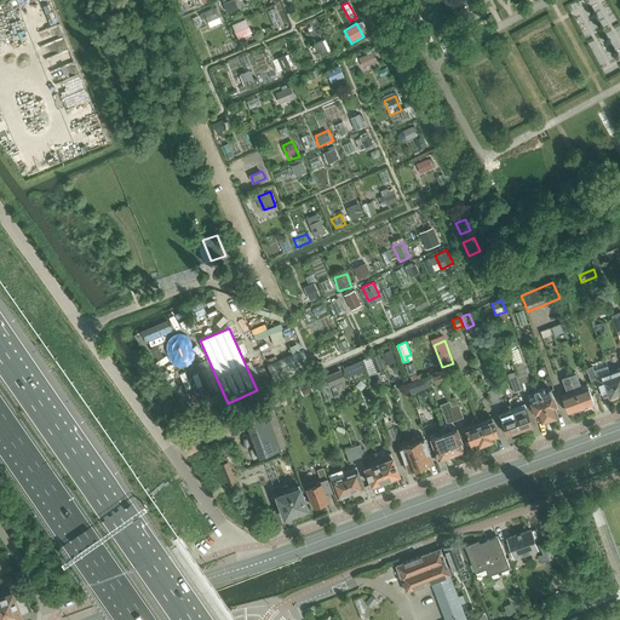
[(293,354),(268,366),(275,383),(311,367),(304,349),(300,350),(298,344),(291,348),(293,354)]
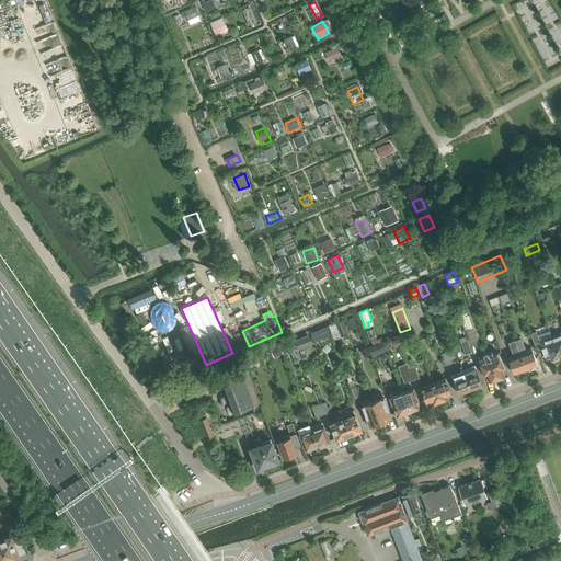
[(469,315),(460,318),(466,331),(473,328),(469,315)]
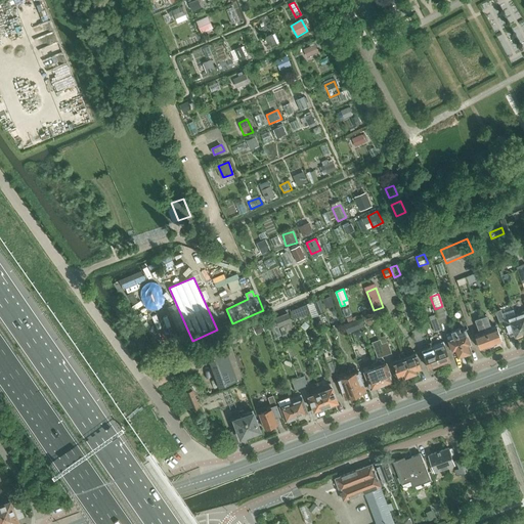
[(331,296),(322,299),(325,307),(334,304),(331,296)]
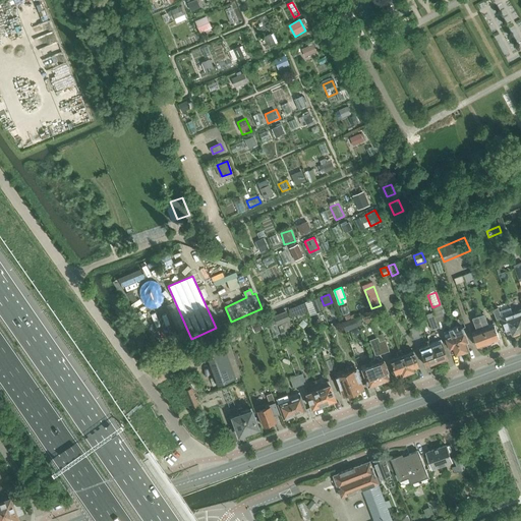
[(311,299),(305,302),(311,315),(317,313),(324,310),(319,297),(317,297),(311,299)]
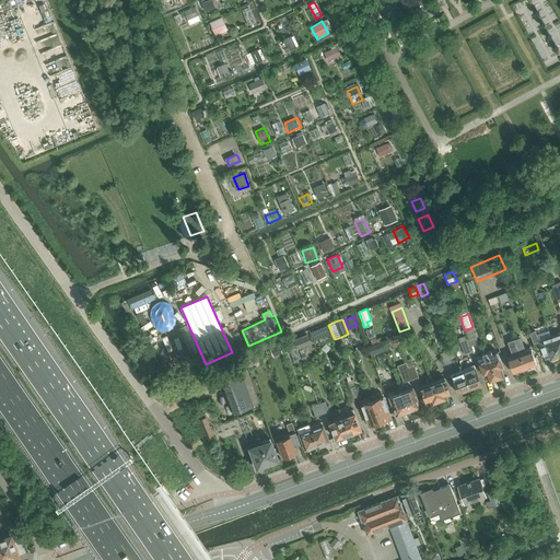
[(328,326),(318,329),(322,338),(330,334),(328,326)]
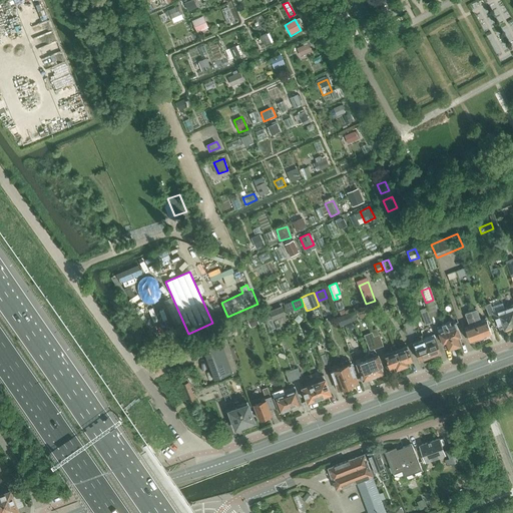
[(433,300),(426,303),(431,318),(439,315),(433,300)]
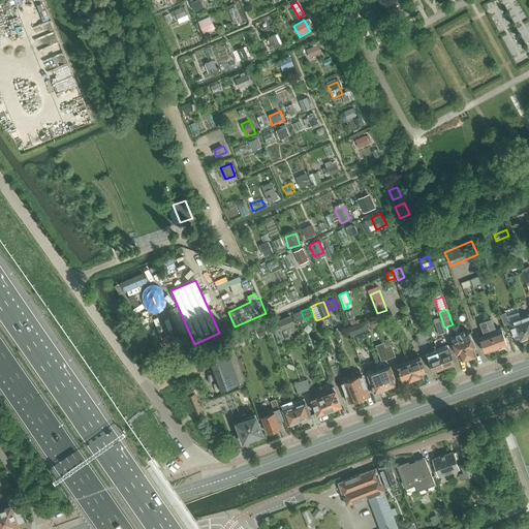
[(390,310),(374,316),(376,321),(392,316),(390,310)]
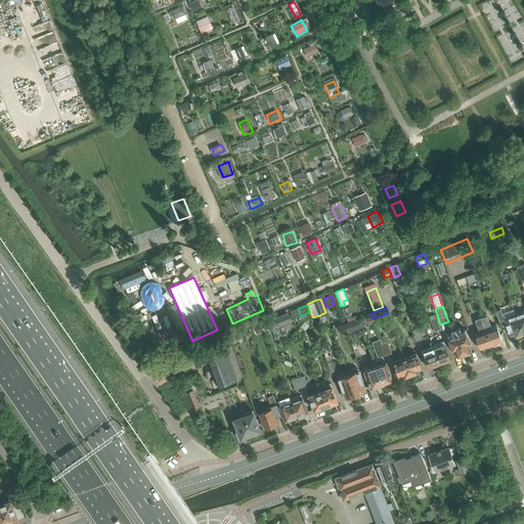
[(500,309),(495,311),(499,321),(504,320),(506,325),(507,325),(511,336),(515,335),(515,336),(517,336),(518,336),(521,335),(521,334),(523,333),(516,314),(514,309),(503,313),(500,309)]
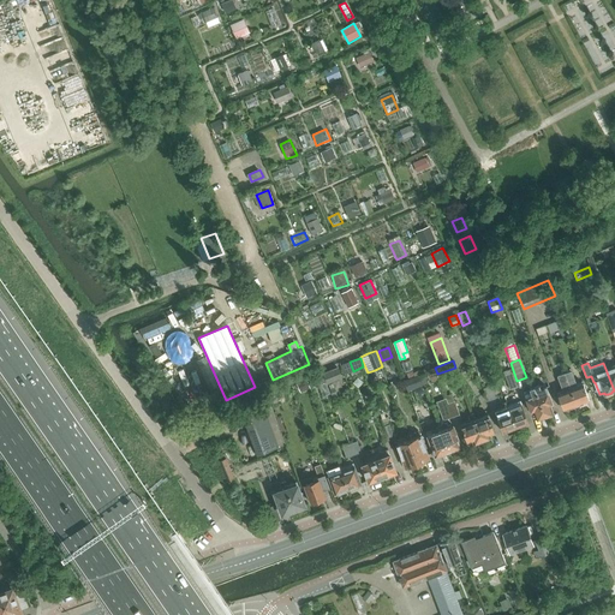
[(338,368),(323,374),(327,381),(328,383),(341,377),(338,368)]
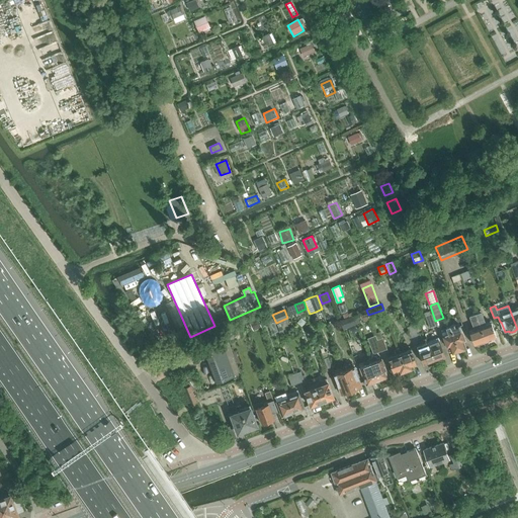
[(366,310),(359,313),(362,319),(369,317),(368,315),(366,310)]
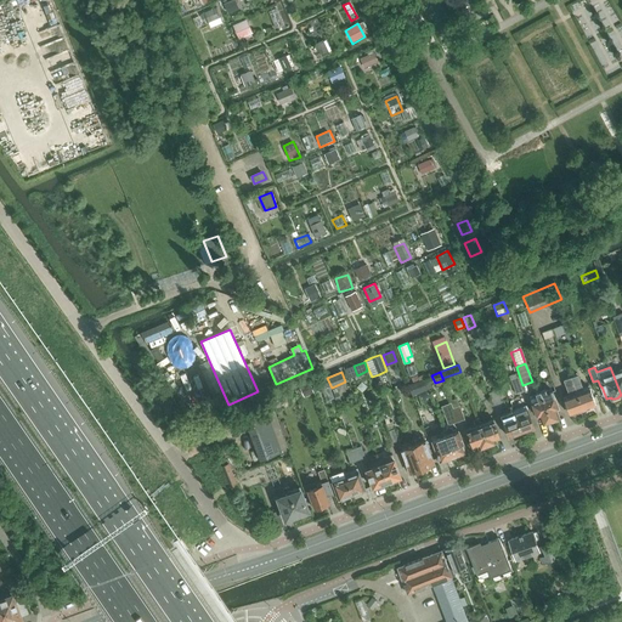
[(518,373),(509,375),(513,384),(516,394),(524,390),(518,373)]
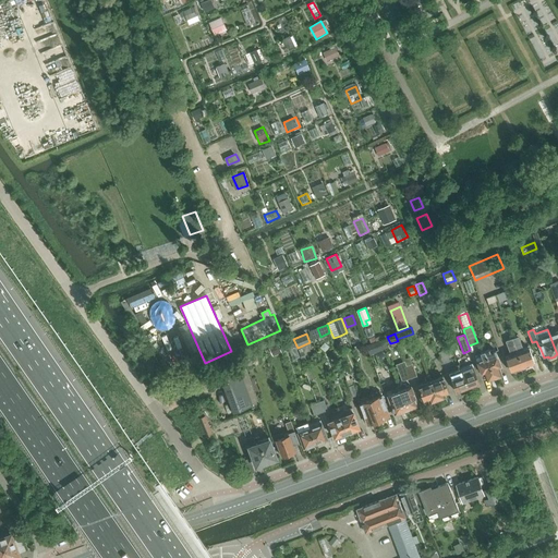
[(512,339),(523,367),(534,363),(534,362),(530,348),(524,350),(519,337),(512,339)]
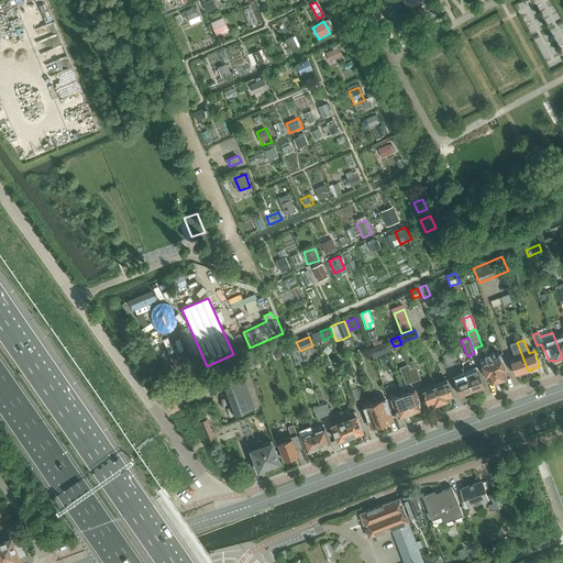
[(296,342),(287,345),(289,352),(299,349),(296,342)]
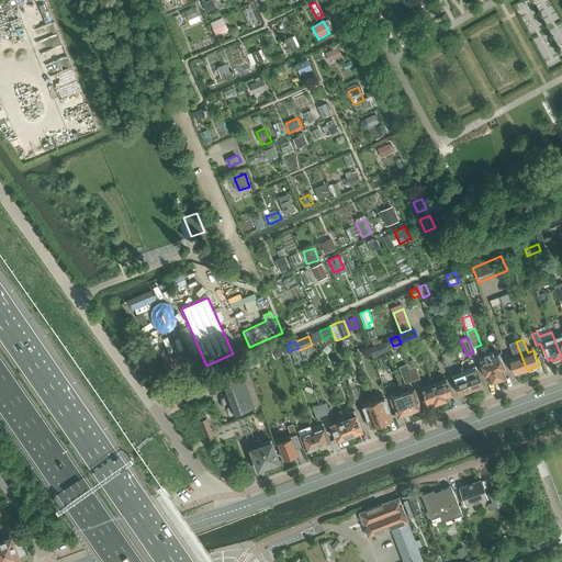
[(509,344),(515,358),(509,359),(514,373),(515,373),(516,373),(516,374),(527,370),(516,341),(509,344)]
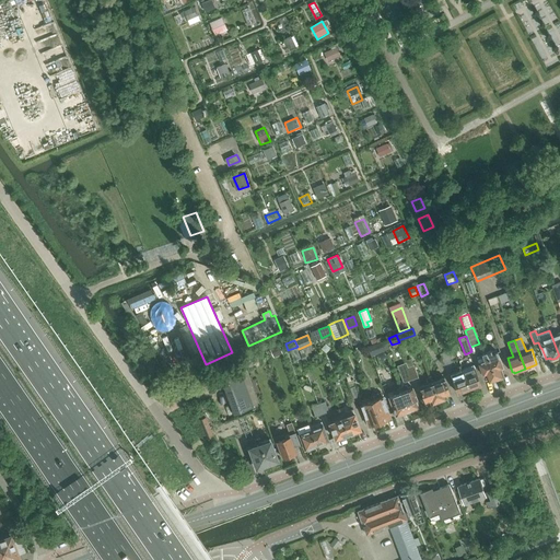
[(279,347),(271,350),(275,358),(282,354),(279,347)]
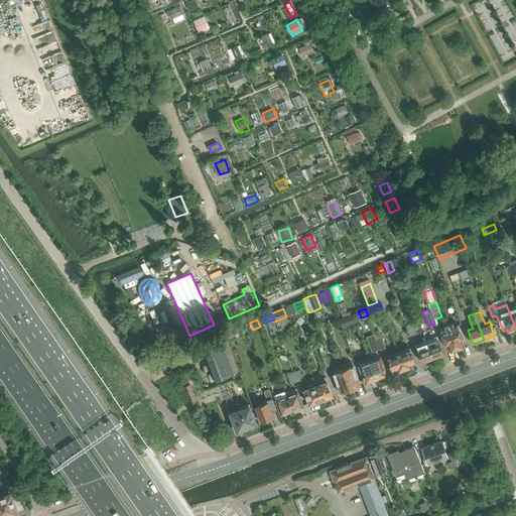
[(453,323),(448,325),(458,349),(465,347),(462,340),(464,339),(459,324),(454,326),(453,323)]
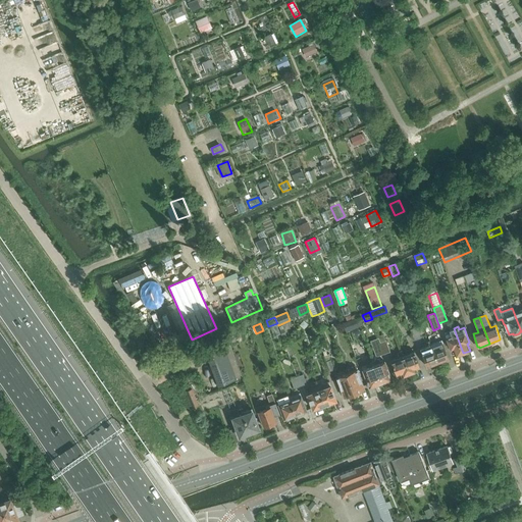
[(417,327),(410,330),(414,341),(421,337),(417,327)]
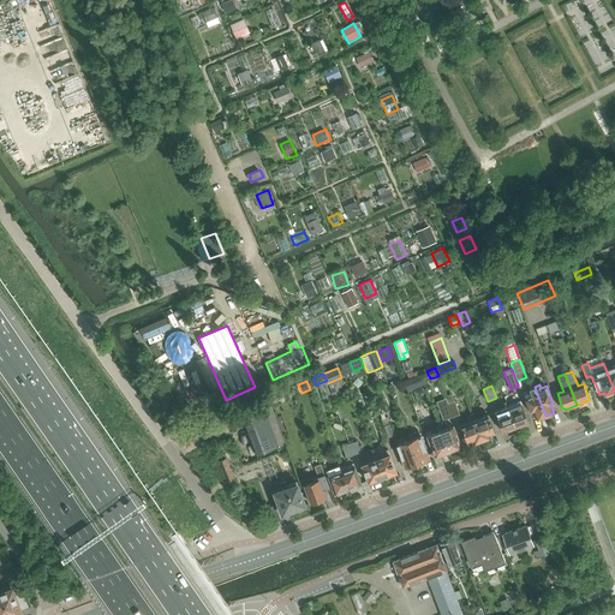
[(531,392),(525,394),(532,413),(535,412),(537,419),(545,416),(535,387),(530,388),(531,392)]
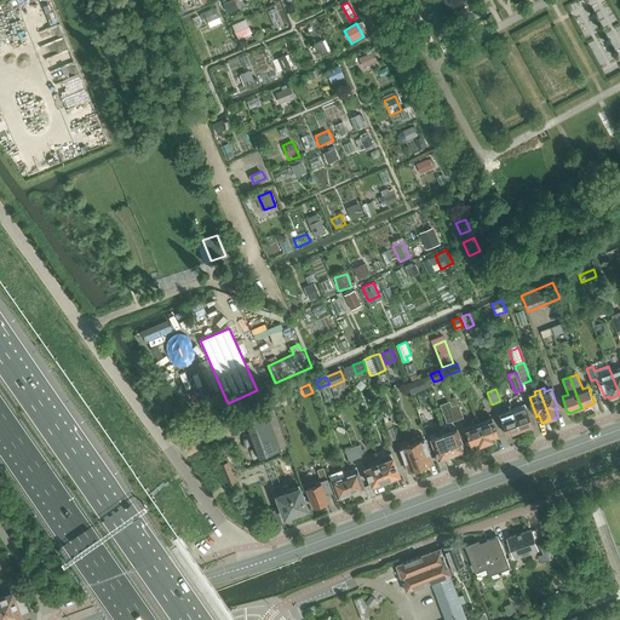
[(459,403),(453,406),(458,420),(465,418),(459,403)]
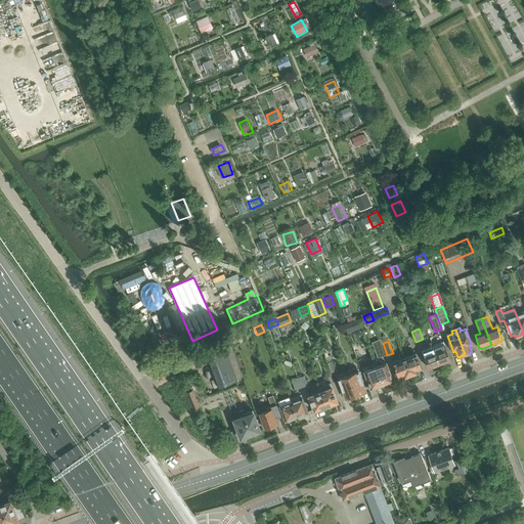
[(433,345),(439,364),(450,359),(443,341),(433,345)]
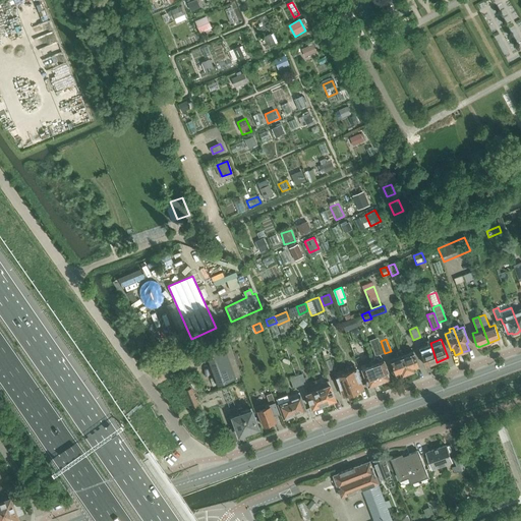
[(381,341),(375,343),(380,355),(385,353),(381,341)]
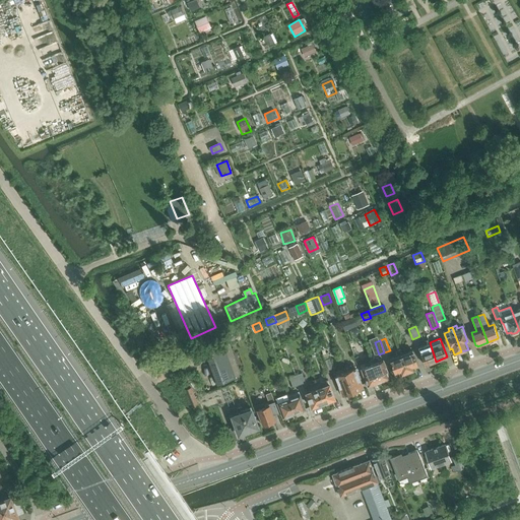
[(207,350),(205,351),(216,384),(218,383),(241,375),(230,342),(207,350)]
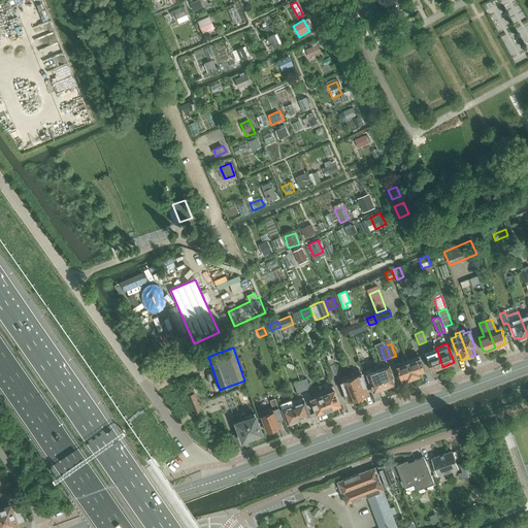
[(436,348),(425,352),(432,370),(442,367),(436,348)]
